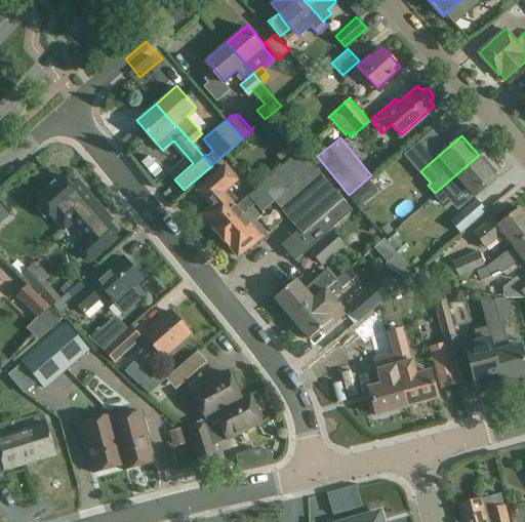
[(305,147),(261,184),(269,192),(275,199),(274,200),(297,228),(284,239),(298,256),(357,206),(305,147)]
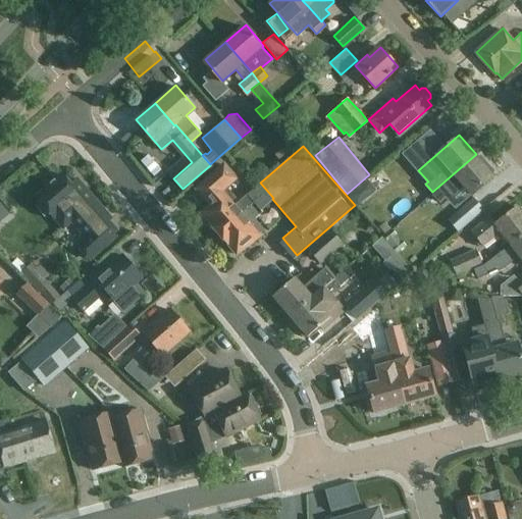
[(476,154),(432,192),(431,193),(439,202),(450,194),(452,195),(463,185),(471,194),(493,174),(476,154)]
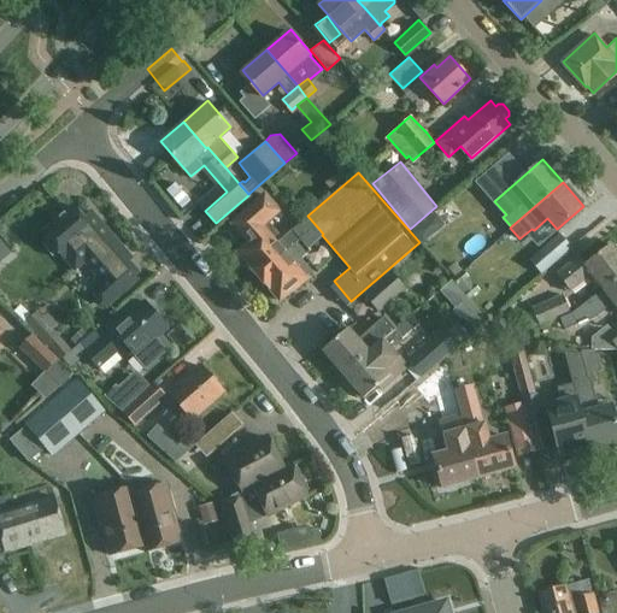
[(297,242),(300,239),(292,229),(293,228),(292,225),(276,240),(259,222),(276,207),(264,193),(233,220),(251,241),(239,251),(247,260),(246,261),(258,275),(297,242)]
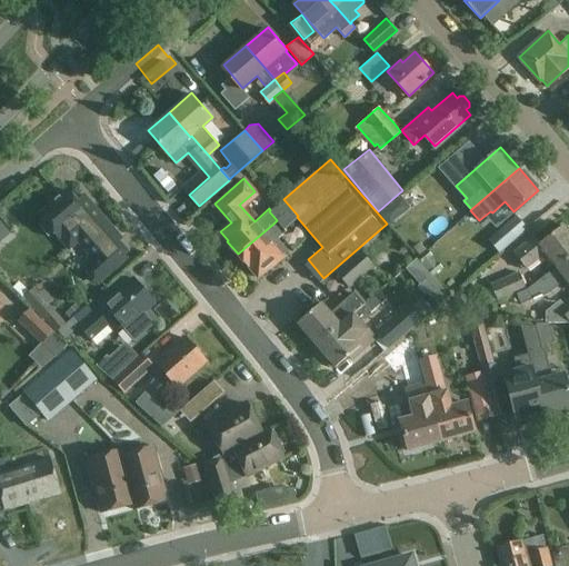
[(115,242),(122,236),(83,192),(77,199),(68,189),(39,214),(45,219),(40,222),(49,234),(53,229),(59,235),(69,246),(78,238),(96,258),(86,267),(97,281),(126,256),(115,242)]
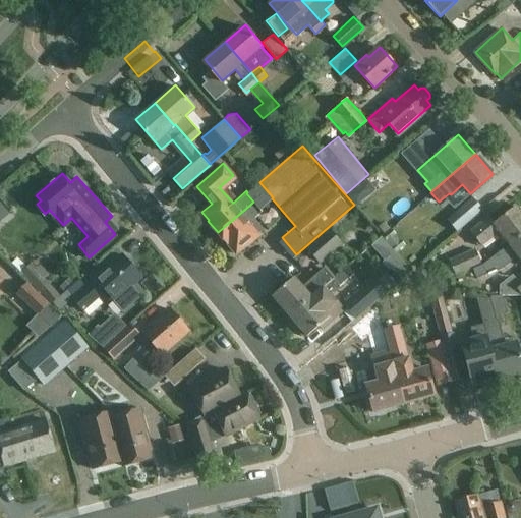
[(246,193),(253,202),(253,203),(267,190),(259,182),(247,192),(246,193)]
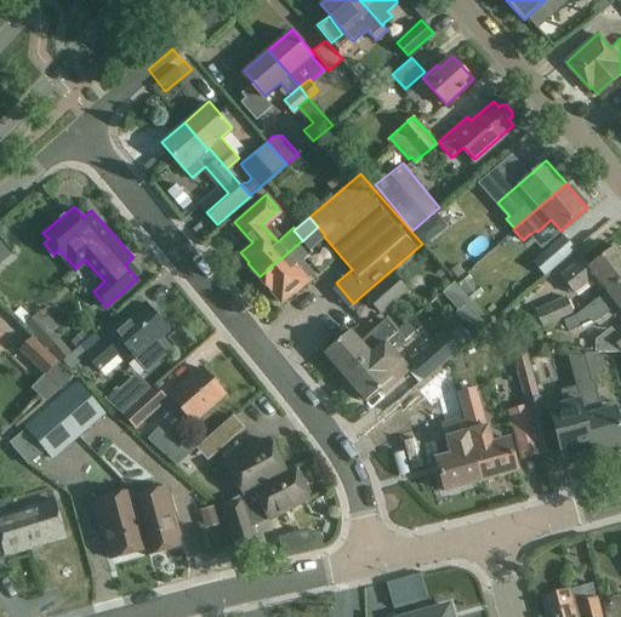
[(318,227),(302,241),(309,250),(315,245),(324,236),(325,235),(318,227)]
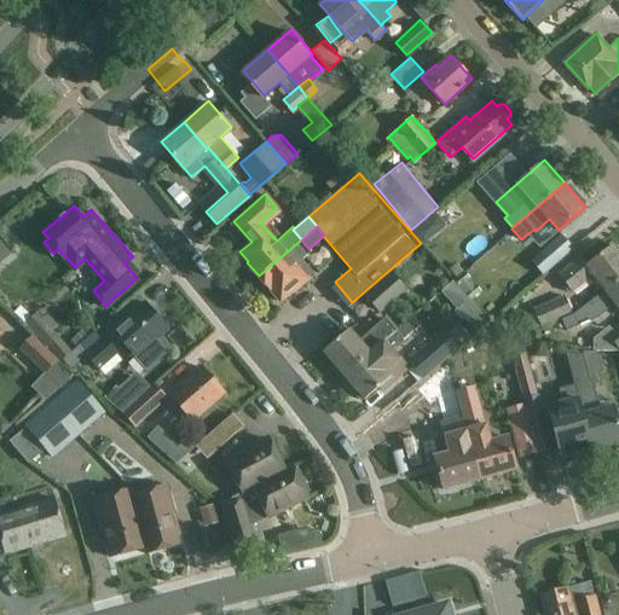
[(543,274),(573,248),(560,233),(530,260),(543,274)]
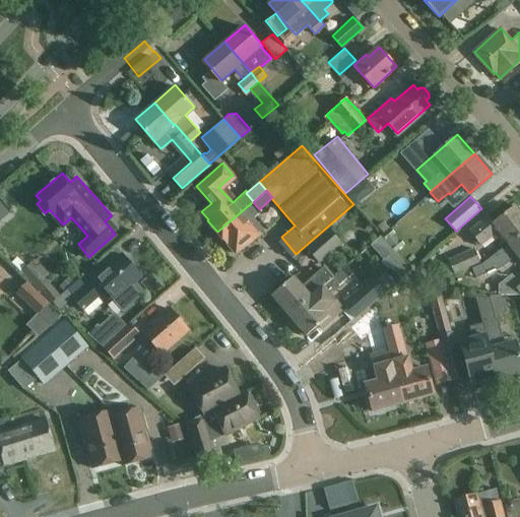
[(250,204),(217,232),(228,243),(229,242),(236,250),(245,242),(247,244),(259,233),(258,232),(263,228),(253,217),(258,213),(250,204)]
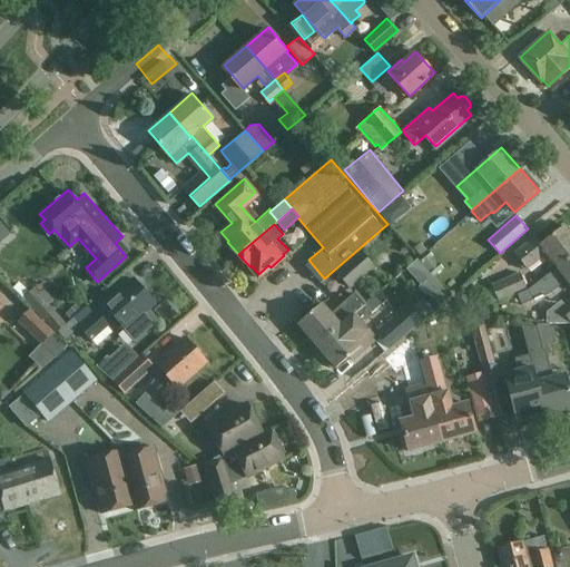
[(547,254),(557,267),(569,256),(569,231),(566,224),(539,244),(533,236),(513,251),(527,269),(547,254)]
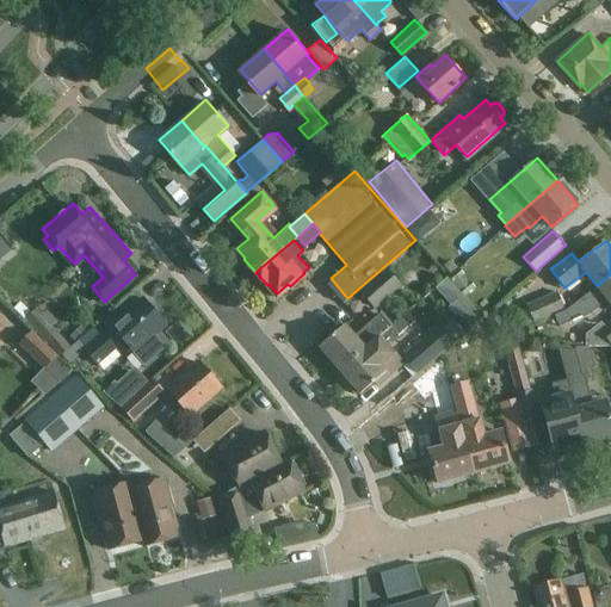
[(375,309),(402,284),(386,266),(358,291),(375,309)]
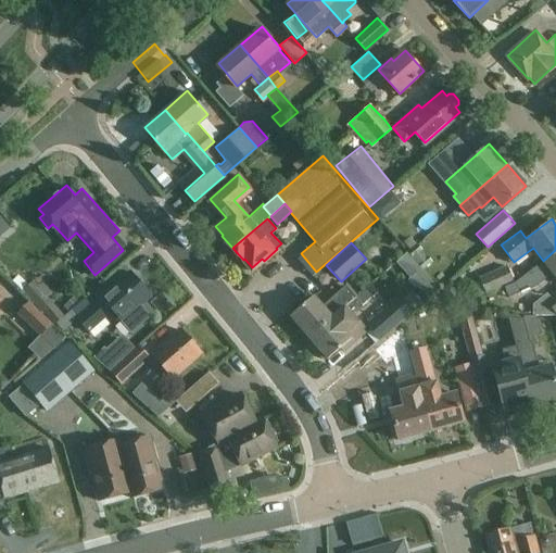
[(540,283),(552,273),(555,277),(555,250),(543,261),(519,278),(514,280),(509,283),(513,289),(523,284),(527,288),(538,279),(540,283)]
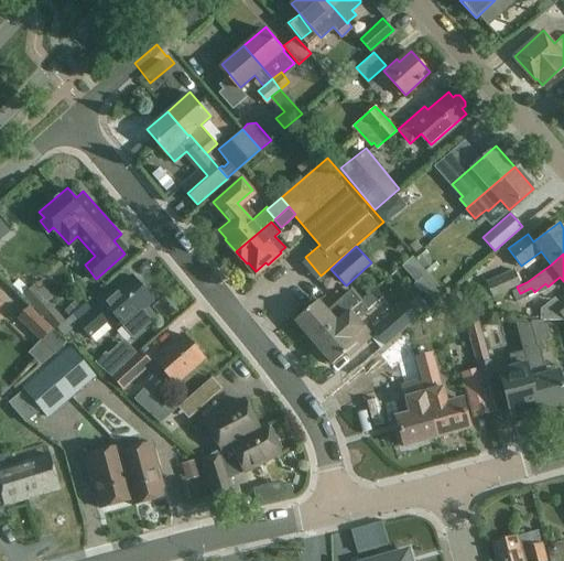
[(492,297),(517,287),(521,284),(514,268),(485,280),(486,282),(479,286),(485,299),(492,295),(492,297)]
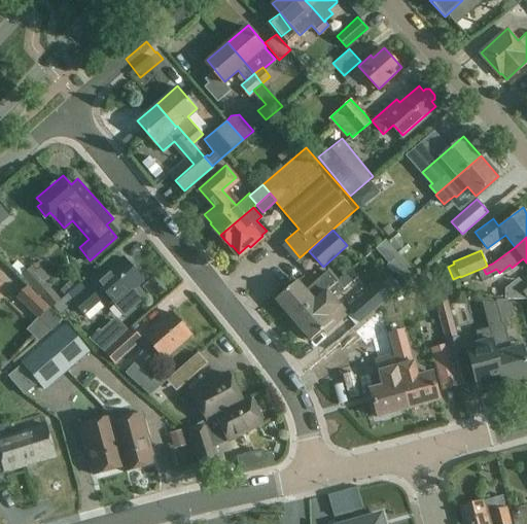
[(124,256),(97,281),(116,303),(143,279),(124,256)]
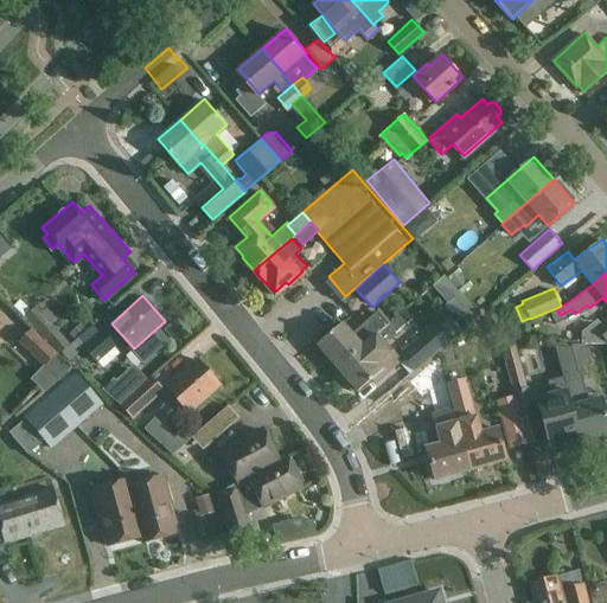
[(406,308),(388,322),(337,366),(346,378),(344,380),(353,390),(356,389),(357,390),(371,377),(375,380),(401,359),(385,341),(413,318),(406,308)]
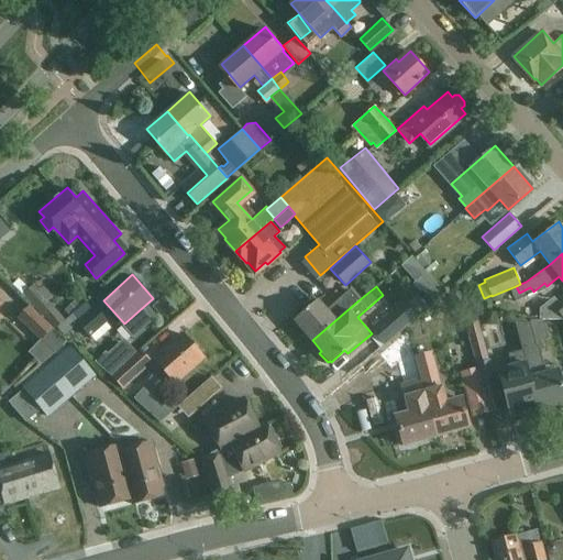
[(294,318),(312,340),(360,299),(351,288),(327,308),(318,298),(294,318)]
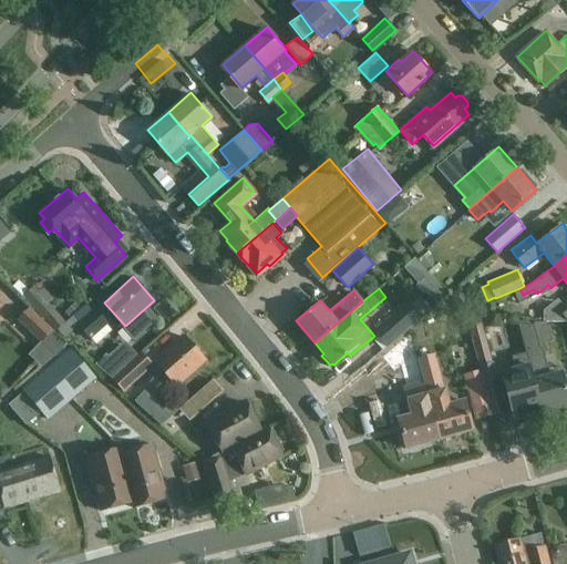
[(566,319),(566,297),(562,303),(558,299),(545,309),(545,319),(566,319)]
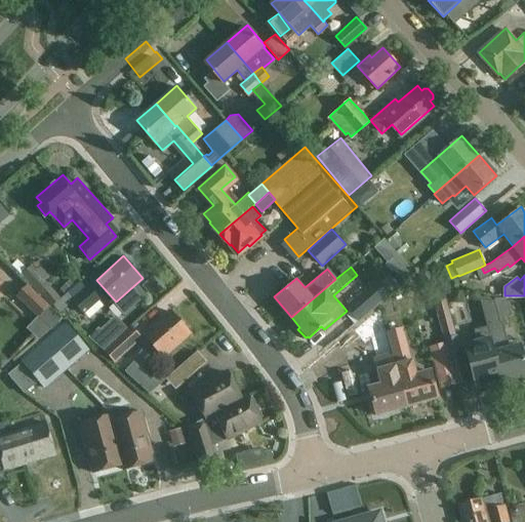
[(348,306),(359,319),(391,292),(378,278),(348,306)]
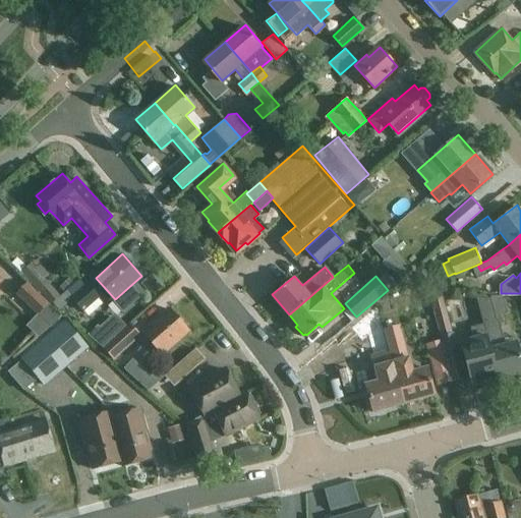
[(50,281),(40,289),(51,301),(60,292),(50,281)]
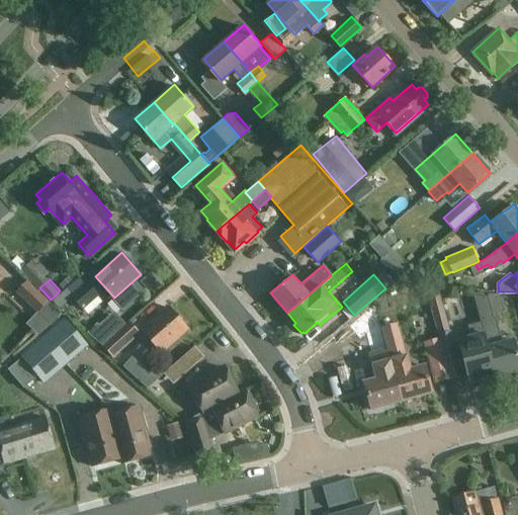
[(28,281),(19,291),(40,311),(50,299),(28,281)]
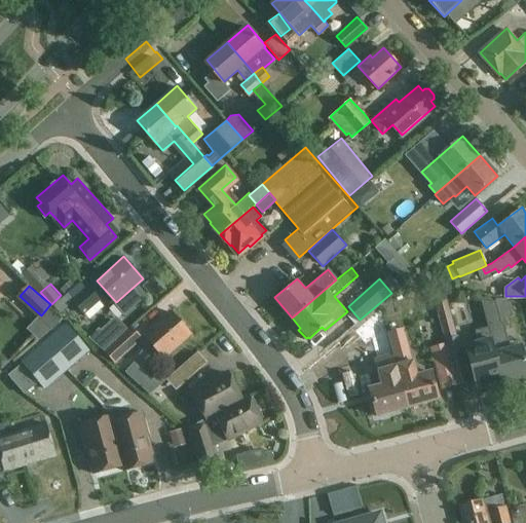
[(84,313),(100,300),(88,286),(73,300),(84,313)]
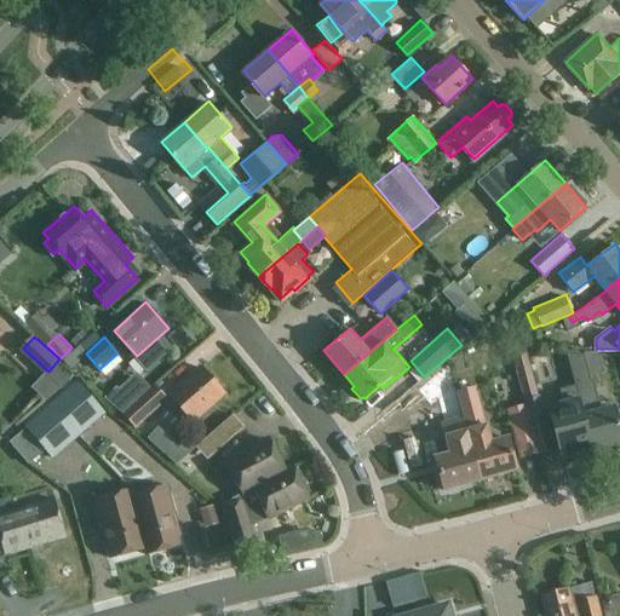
[(568,352),(577,384),(584,415),(593,449),(606,445),(606,448),(609,450),(619,448),(619,447),(619,430),(614,407),(601,410),(592,376),(590,376),(584,352),(568,352)]
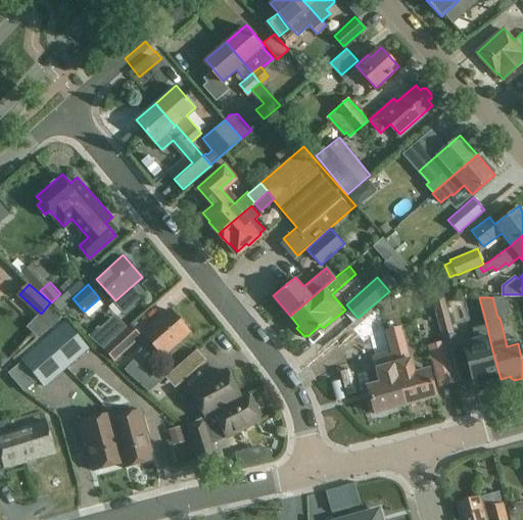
[(171,309),(144,332),(163,355),(190,331),(171,309)]
